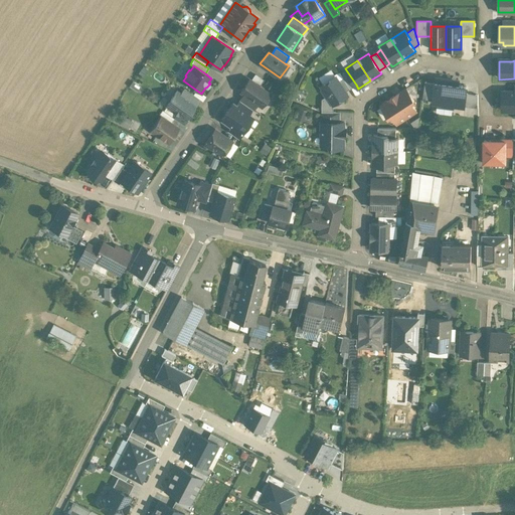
[(351,89),(356,84),(347,71),(342,75),(344,78),(351,89)]
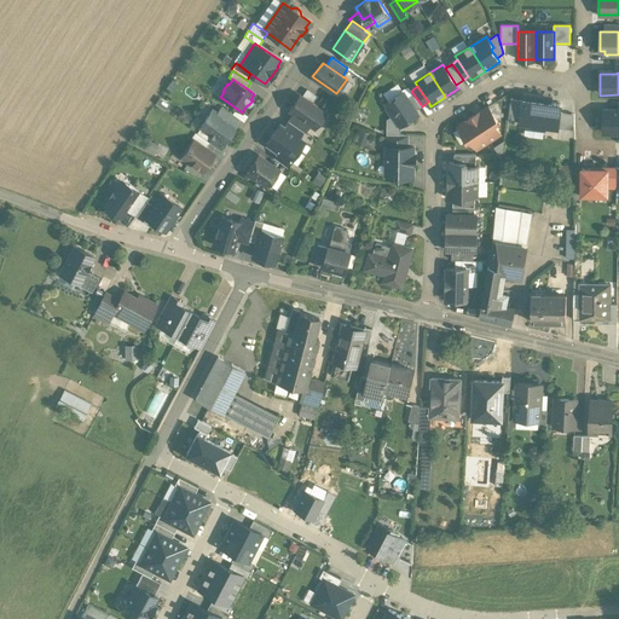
[(408,98),(403,92),(387,103),(389,106),(386,108),(392,116),(393,115),(400,126),(417,114),(415,110),(408,98)]
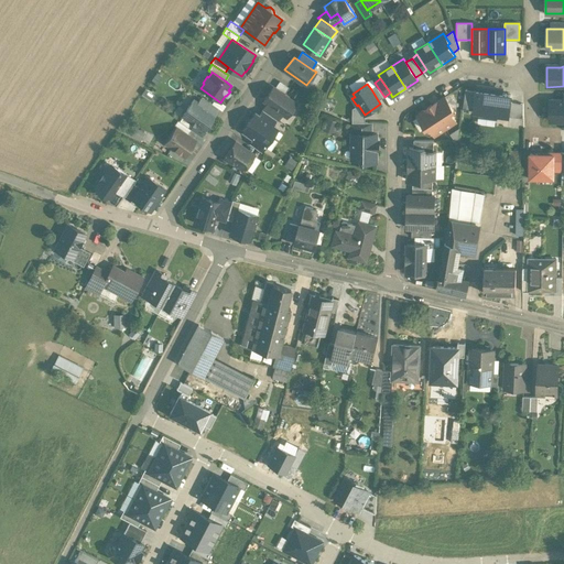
[(384,97),(377,86),(371,89),(378,100),(384,97)]
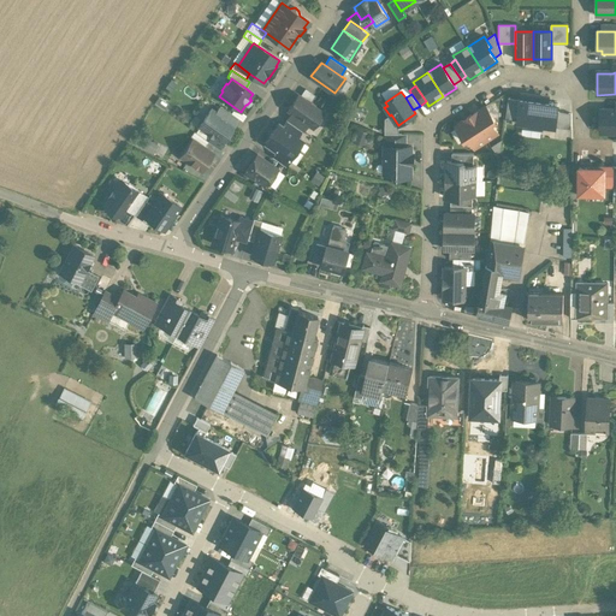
[(542,96),(521,94),(520,100),(517,120),(517,124),(529,125),(529,128),(542,129),(542,126),(555,129),(555,126),(557,112),(557,104),(542,101),(542,96)]
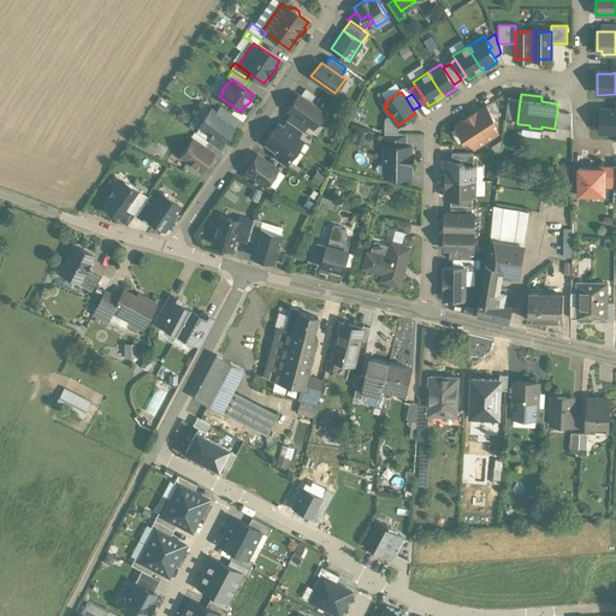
[(323,112),(298,95),(288,110),(292,112),(307,123),(312,126),(323,112)]
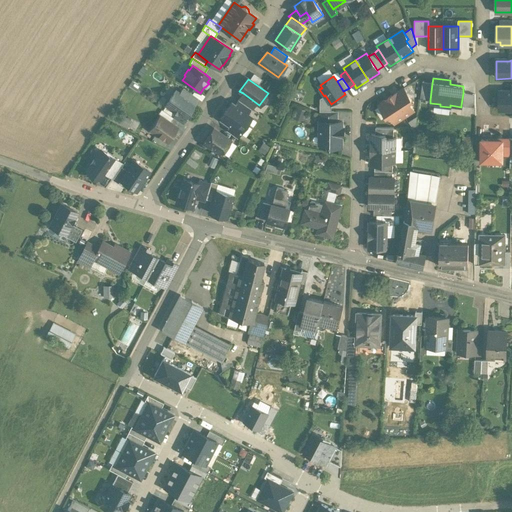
[(430,100),(432,83),(422,82),(420,98),(430,100)]
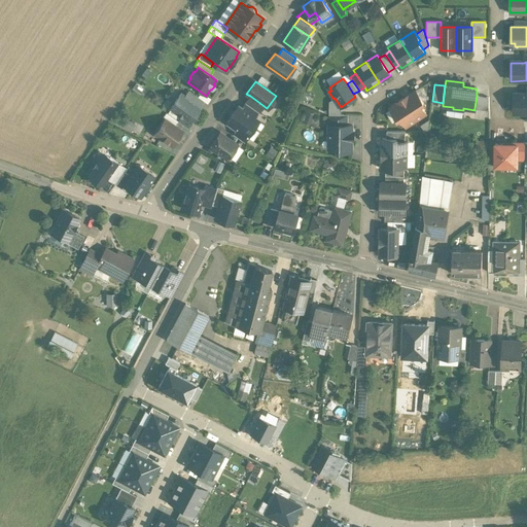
[(200,98),(188,91),(184,97),(196,104),(200,98)]
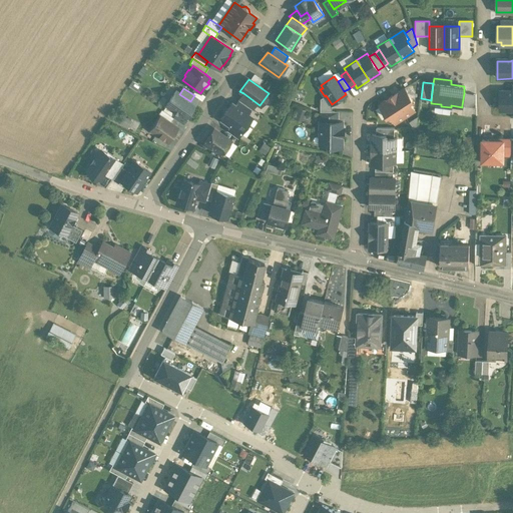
[(405,88),(392,96),(405,116),(415,110),(411,105),(414,102),(405,88)]
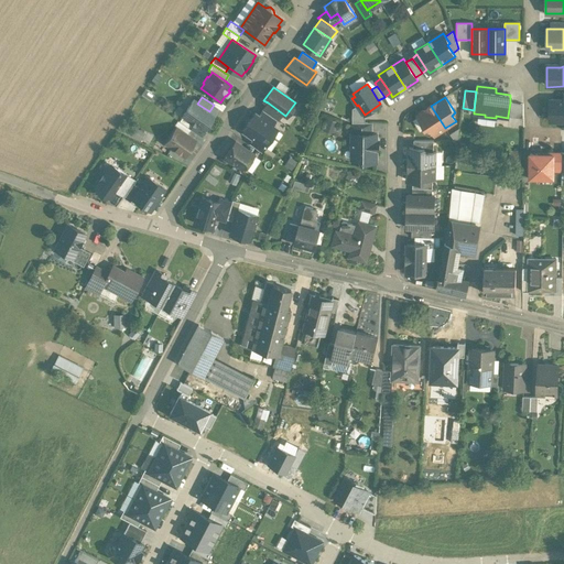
[(197,104),(193,100),(182,116),(194,123),(203,130),(204,130),(214,115),(209,111),(197,104)]
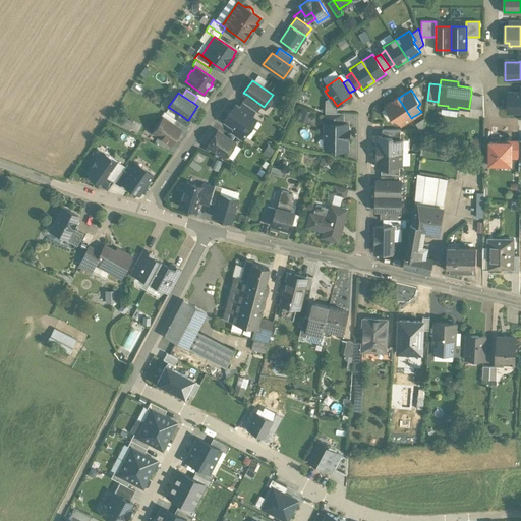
[(520,94),(508,95),(508,115),(520,114),(520,94)]
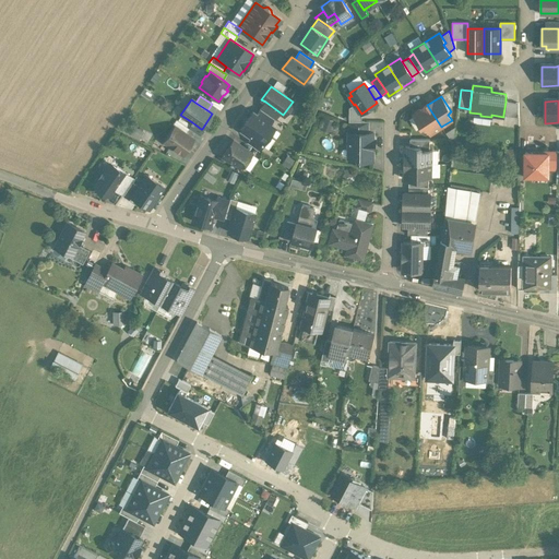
[(278,111),(265,102),(260,109),(274,118),(278,111)]
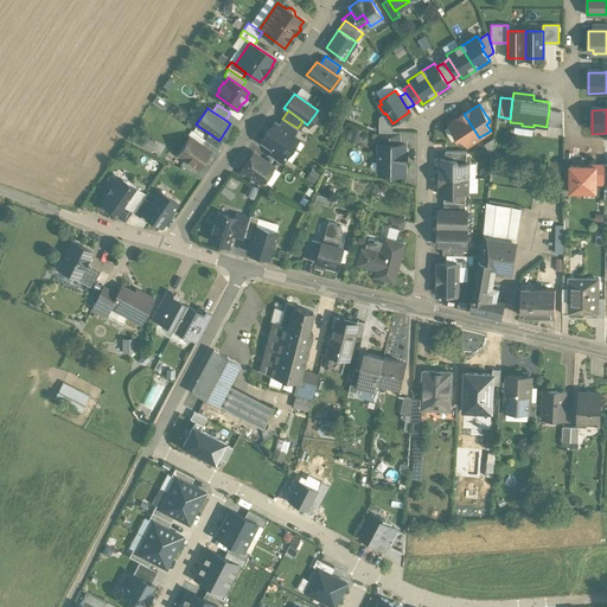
[(563,112),(549,110),(547,125),(563,127),(563,112)]
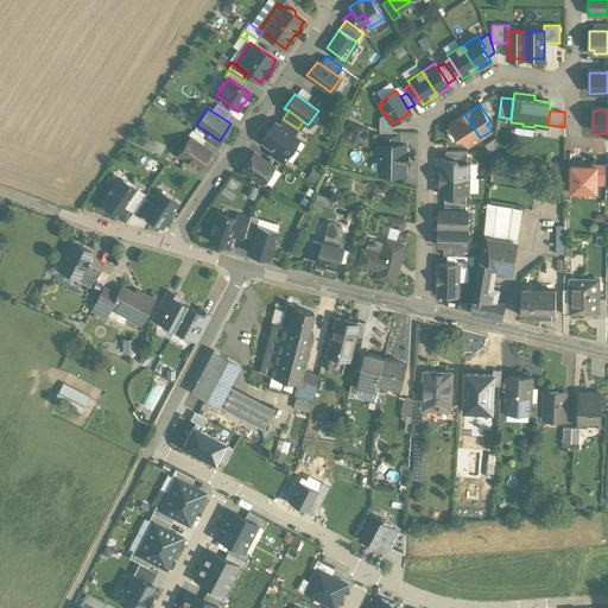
[(385,114),(380,118),(380,132),(393,132),(393,124),(386,113),(385,114)]
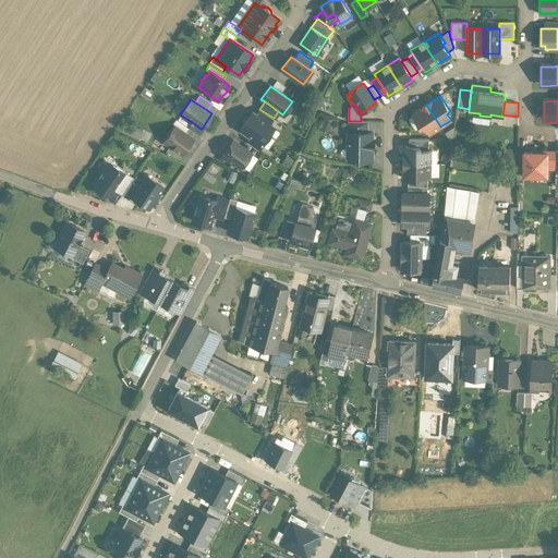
[(426,105),(413,113),(423,130),(426,128),(431,133),(440,126),(426,105)]
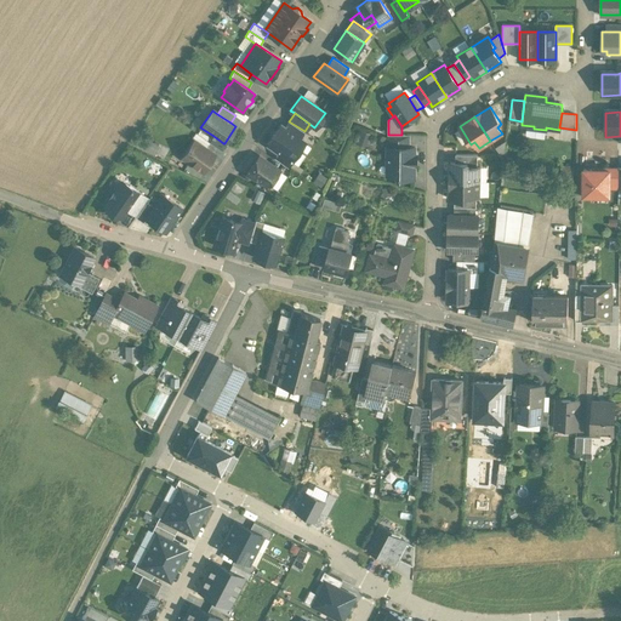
[(289,121),(284,129),(300,138),(305,131),(289,121)]
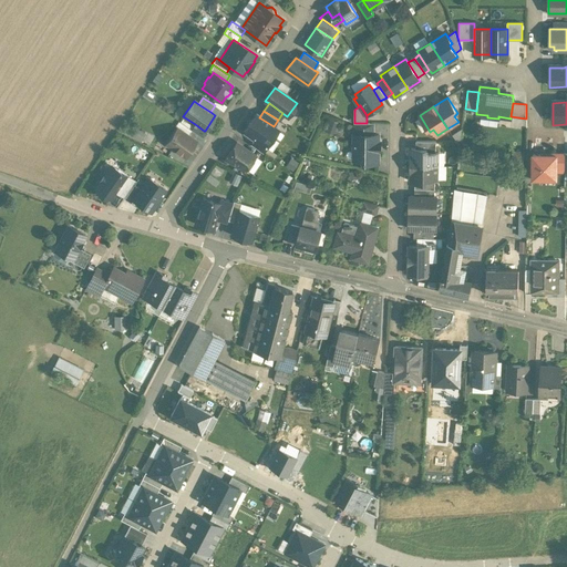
[(259,117),(256,115),(244,133),(254,140),(265,147),(277,130),(274,126),(259,117)]
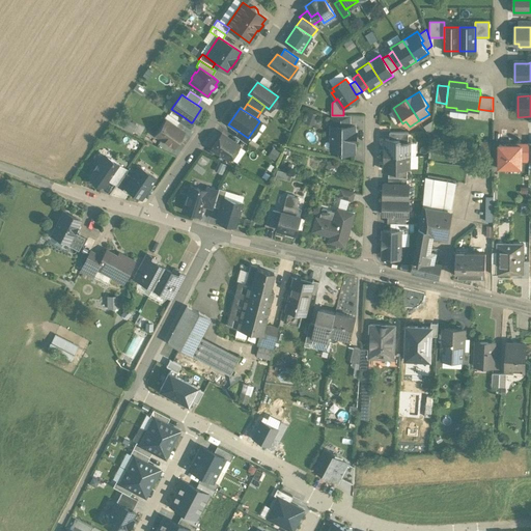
[(178,122),(167,114),(164,119),(166,120),(175,128),(177,124),(179,122),(178,122)]
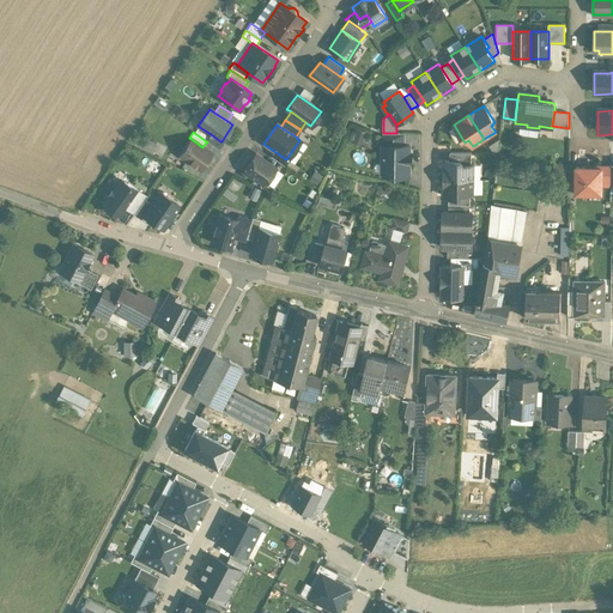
[(396,133),(383,133),(383,145),(405,145),(405,133),(396,133)]
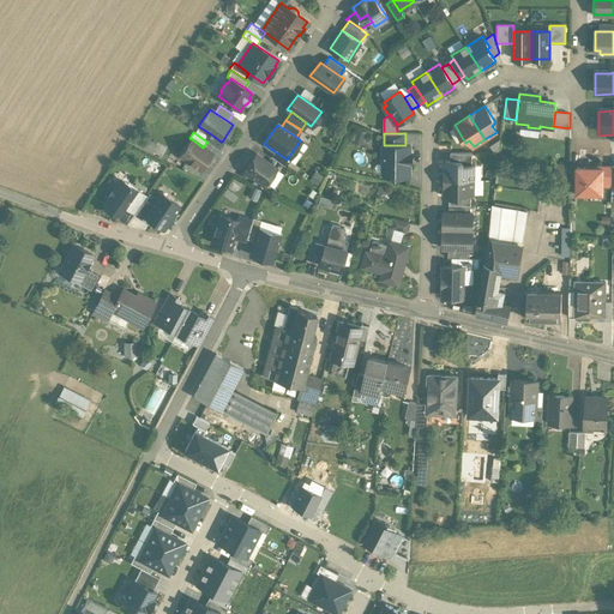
[(221,142),(211,134),(206,142),(208,142),(218,149),(223,143),(222,142),(221,142)]
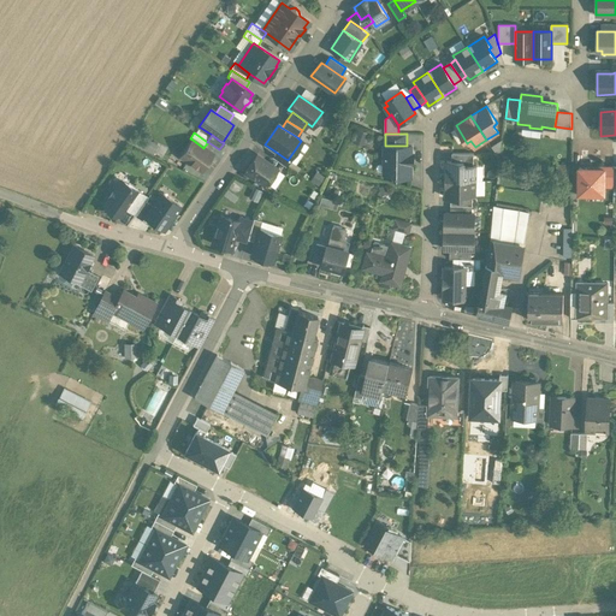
[(203,148),(193,140),(181,157),(201,171),(213,154),(203,148)]
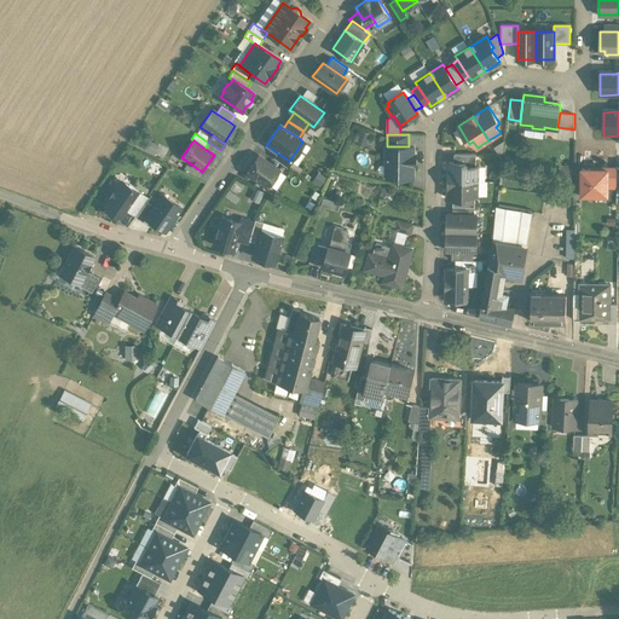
[(387,146),(386,146),(386,174),(398,174),(398,178),(412,178),(412,163),(415,163),(415,155),(412,155),(412,146),(409,146),(387,146)]
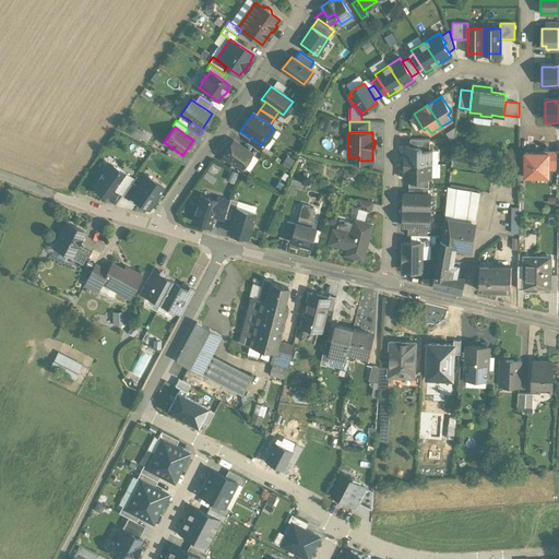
[(261,145),(250,138),(247,143),(260,153),(264,147),(261,145)]
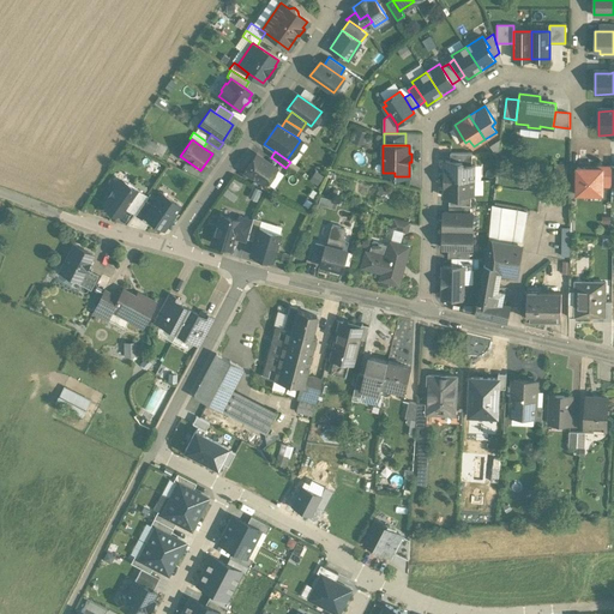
[(471,152),(450,152),(450,161),(462,161),(462,164),(471,164),(471,152)]
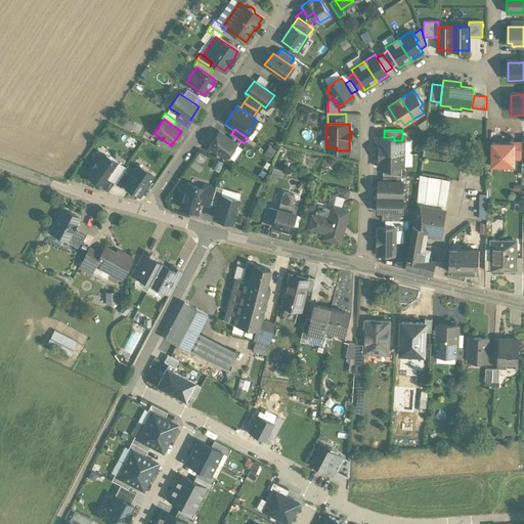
[(235,144),(218,132),(208,147),(227,157),(235,144)]
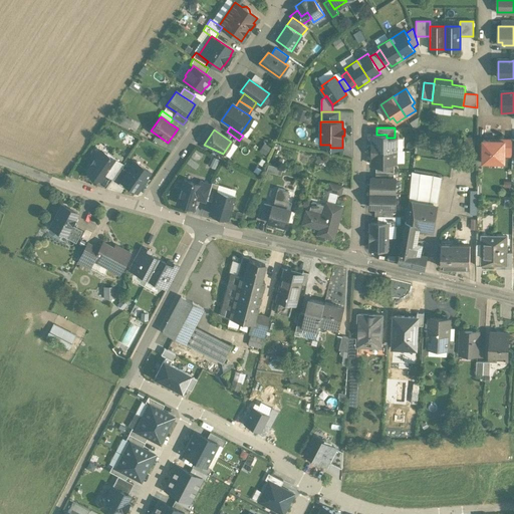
[(376,135),(372,135),(372,150),(397,150),(397,138),(395,138),(387,138),(387,135),(376,135)]
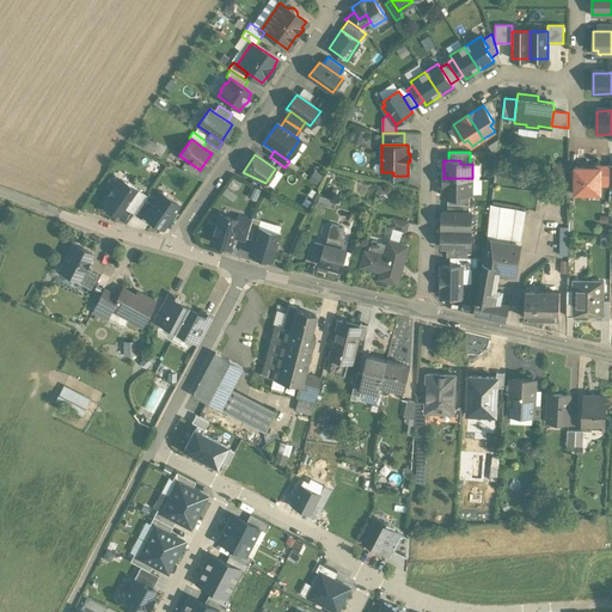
[(609,166),(599,166),(599,167),(600,167),(600,169),(600,185),(609,185),(609,166)]
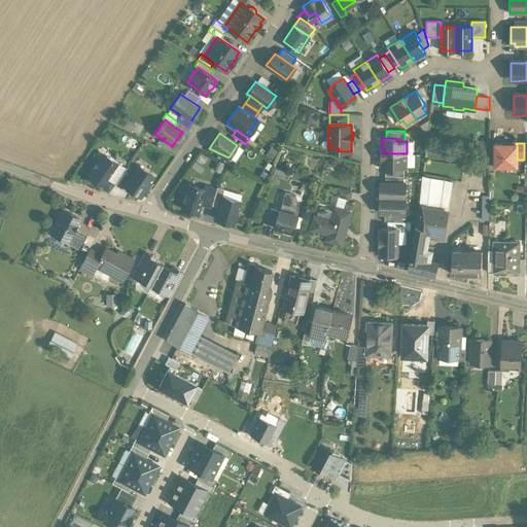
[(516,144),(496,144),(495,144),(495,145),(495,165),(495,166),(496,166),(516,166),(517,166),(517,165),(517,160),(517,145),(517,144),(516,144)]
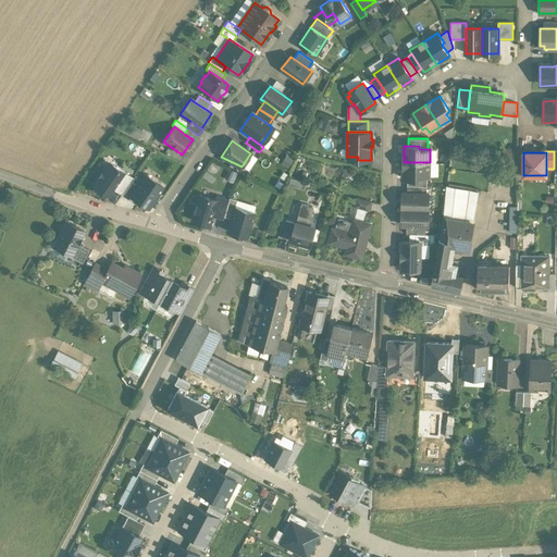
[(125,173),(110,162),(94,185),(97,187),(97,188),(97,190),(103,194),(106,194),(106,193),(109,196),(114,188),(125,173)]
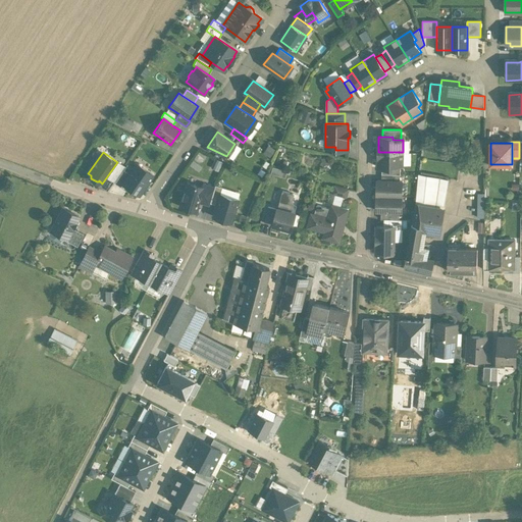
[(403,152),(378,152),(378,167),(382,167),(393,167),(393,164),(401,164),(403,164),(403,152)]
